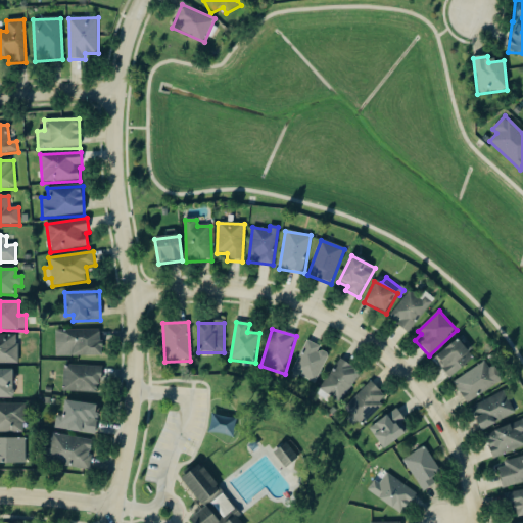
[(101,357),(101,330),(55,331),(56,358),(101,357)]
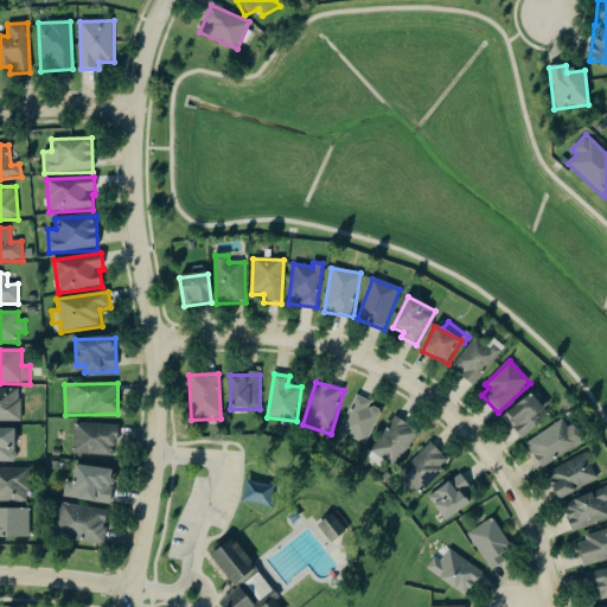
[(550,419),(543,408),(556,398),(547,384),(504,414),(521,439),(550,419)]
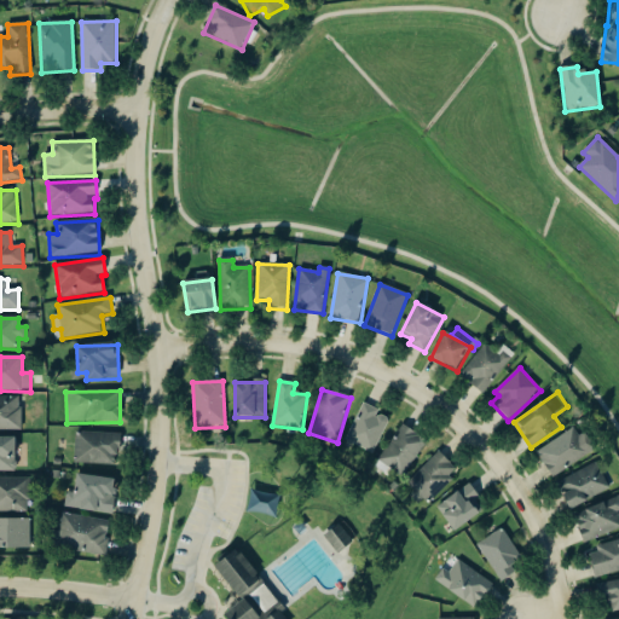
[(22,398),(0,397),(0,431),(22,432),(22,398)]
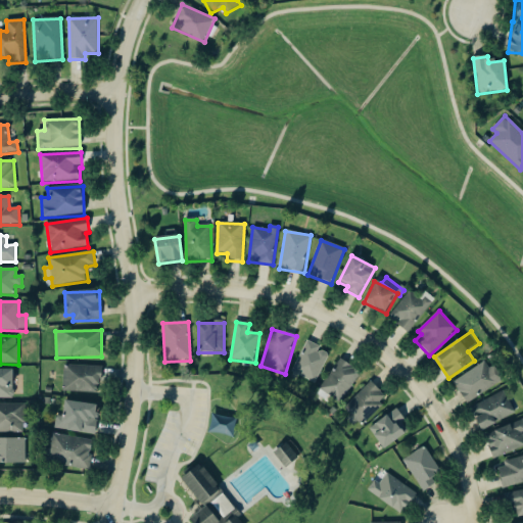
[(331,354),(307,342),(291,372),(314,385),(331,354)]
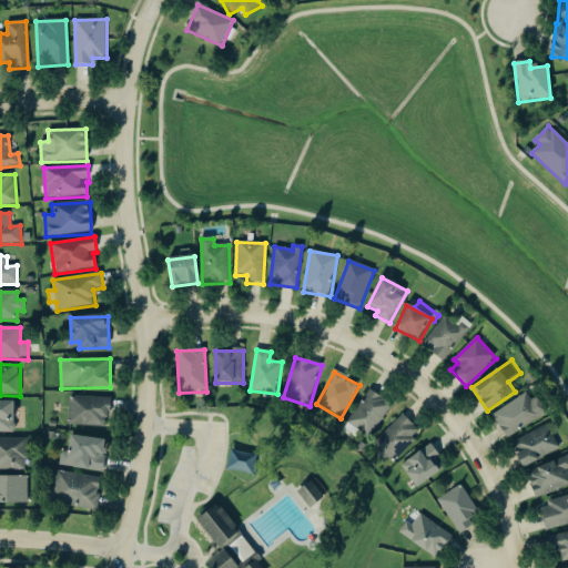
[(392,405),(368,391),(348,424),(372,437),(392,405)]
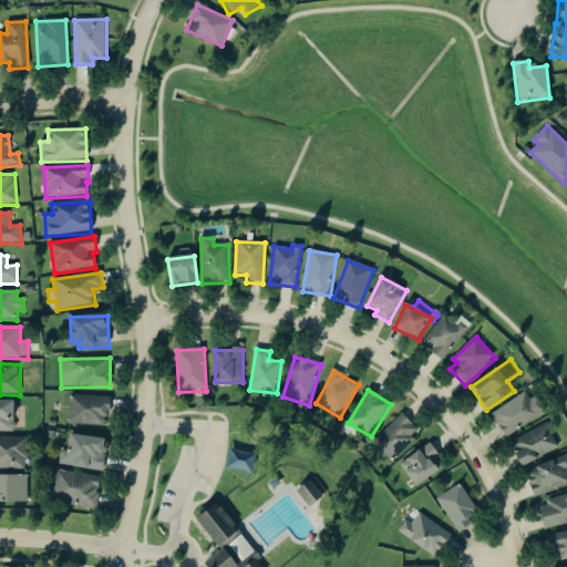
[(504,435),(546,415),(536,397),(531,400),(528,394),(493,411),(504,435)]
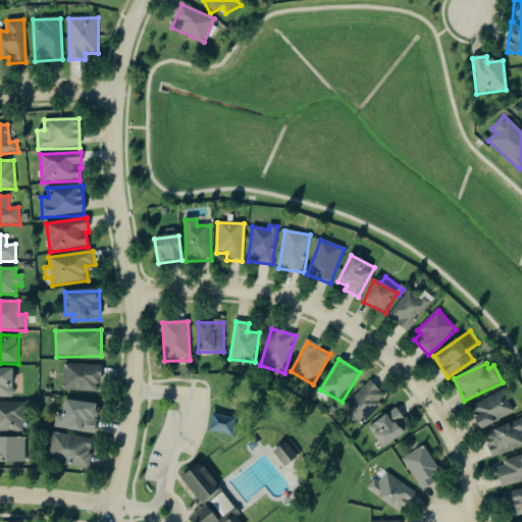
[(63,390),(100,393),(101,365),(64,364),(63,390)]
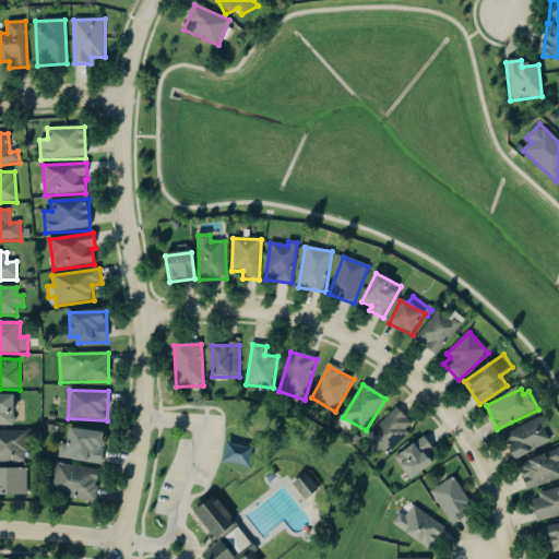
[(14,394),(0,394),(0,425),(14,426),(14,394)]
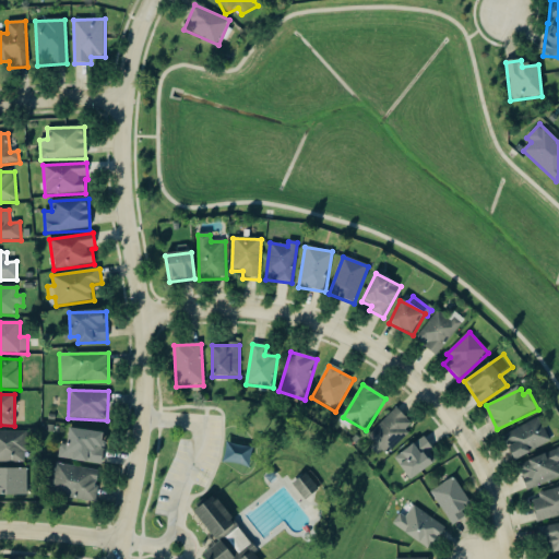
[(415,426),(396,408),(368,436),(385,454),(415,426)]
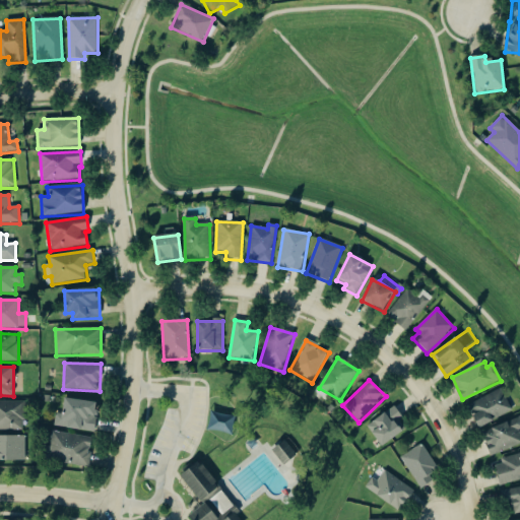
[(505,386),(468,406),(479,428),(517,408),(505,386)]
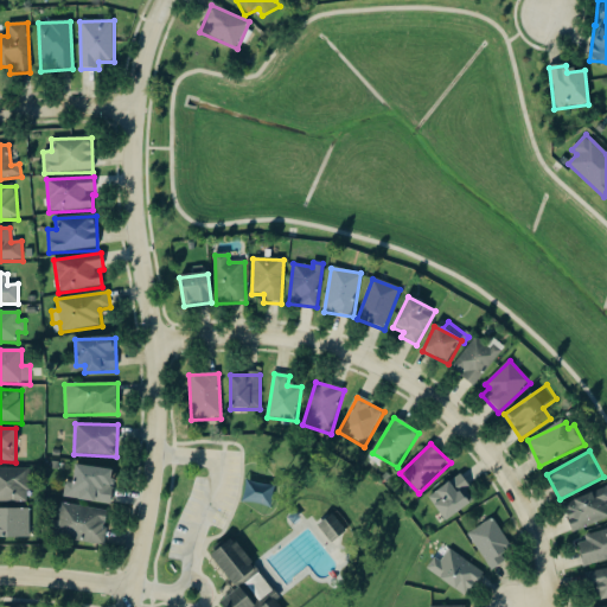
[(114,470),(75,465),(74,484),(65,483),(64,498),(110,504),(114,470)]
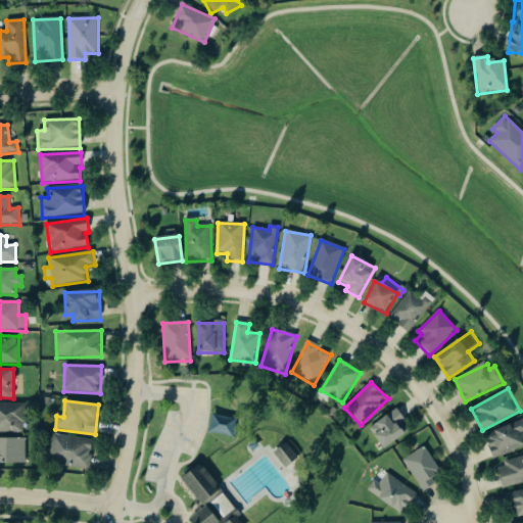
[(0,432),(25,433),(25,403),(0,402),(0,432)]
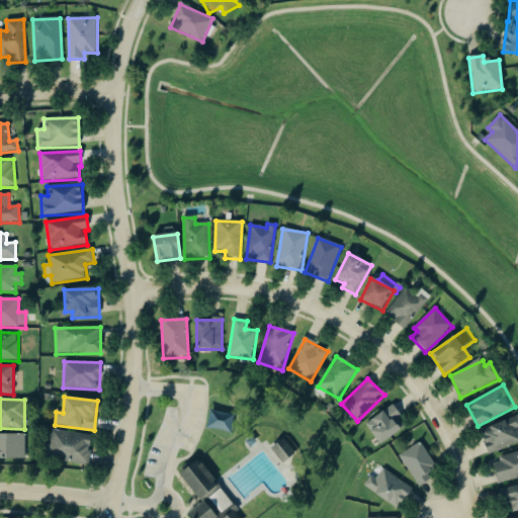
[(407,427),(395,406),(366,422),(378,443),(407,427)]
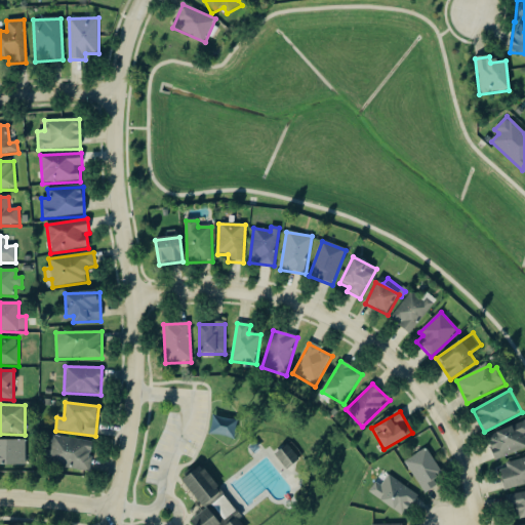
[(497,460),(524,447),(524,436),(524,435),(524,434),(524,420),(524,419),(487,437),(497,460)]
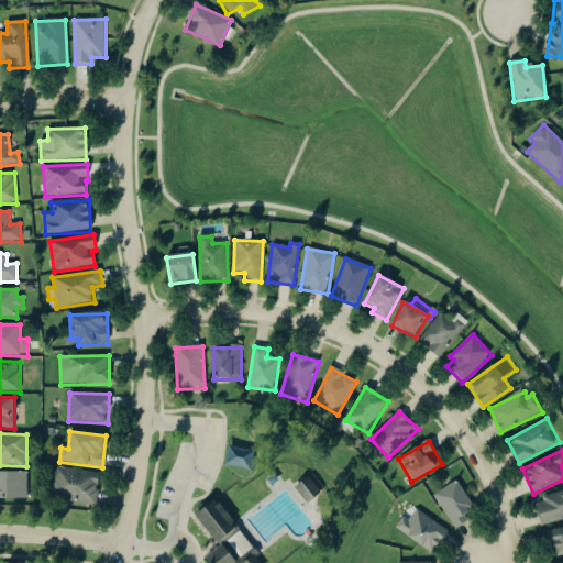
[(101,475),(61,466),(54,497),(95,506),(101,475)]
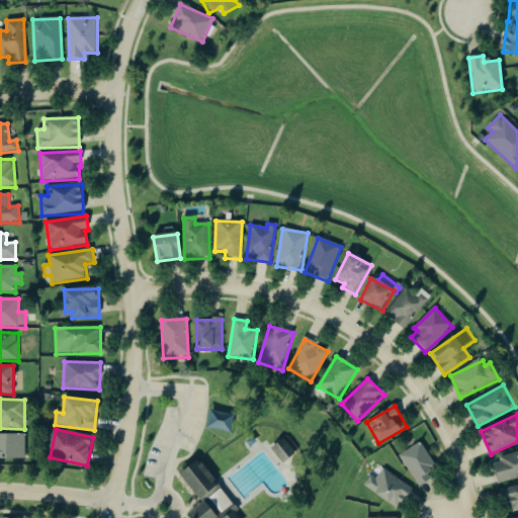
[(0,458),(25,458),(25,433),(0,433),(0,458)]
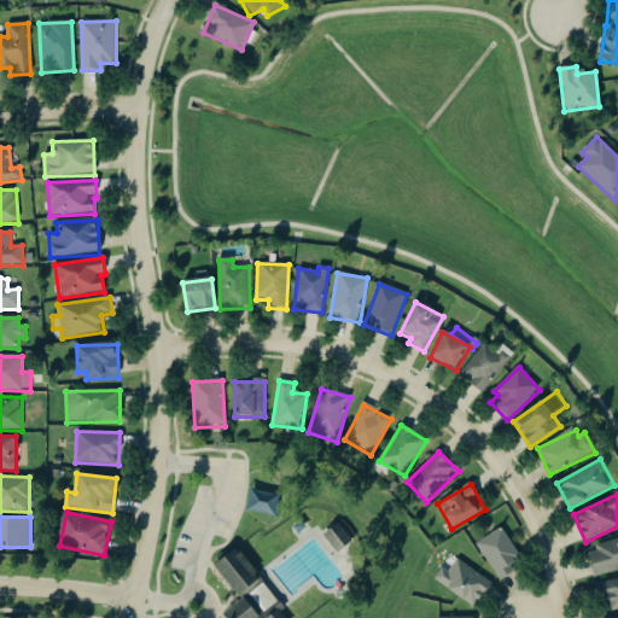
[(297,534),(292,528),(299,520),(305,528),(297,534)]
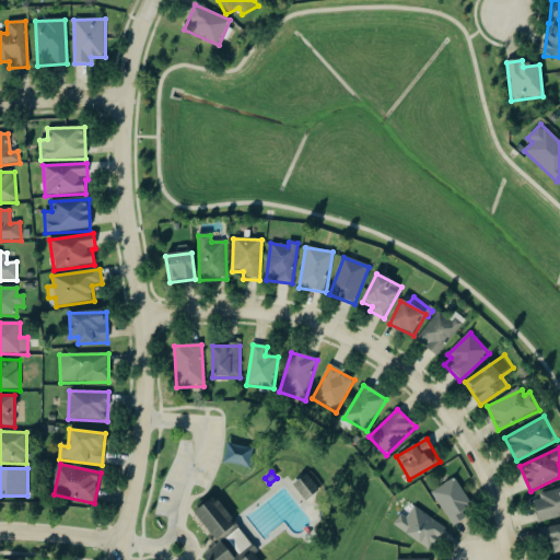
[(432,492),(453,526),(469,516),(465,510),(473,505),(455,478),(432,492)]
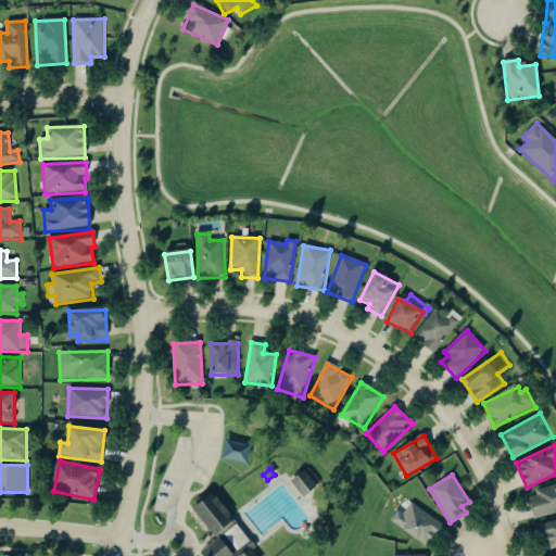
[(555,513),(555,485),(529,493),(534,519),(555,513)]
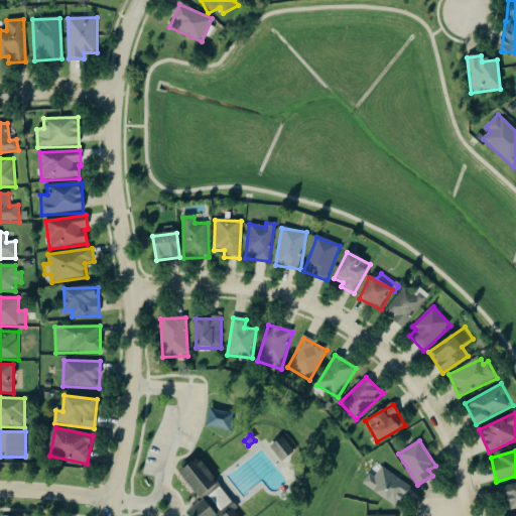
[(199,498),(178,473),(196,459),(216,484),(199,498)]
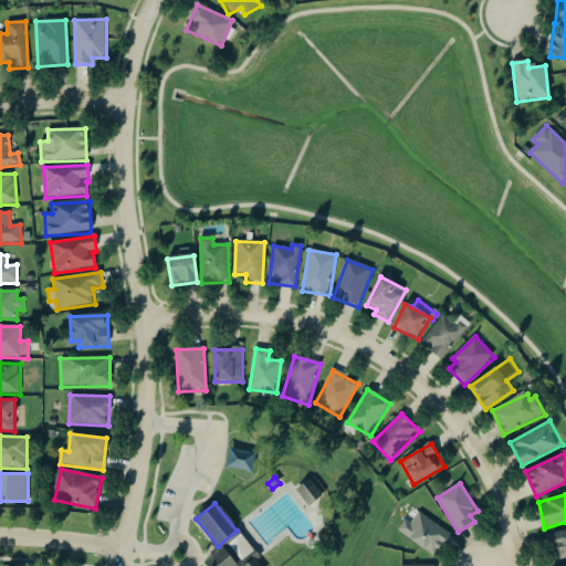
[(410,525),(405,521),(398,531),(436,557),(451,534),(419,512),(410,525)]
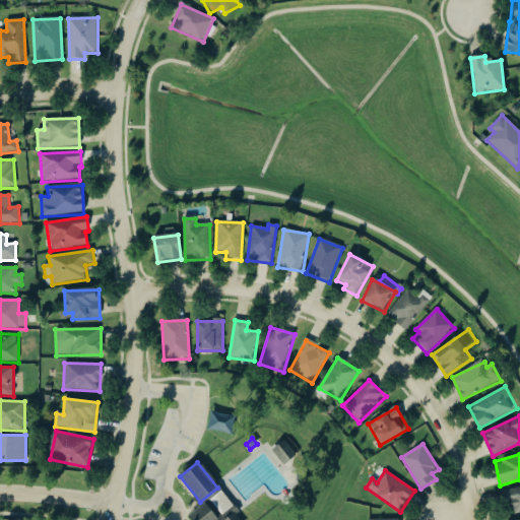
[(519,518),(519,513),(519,512),(519,488),(502,491),(506,519),(513,519),(519,519),(519,518)]
